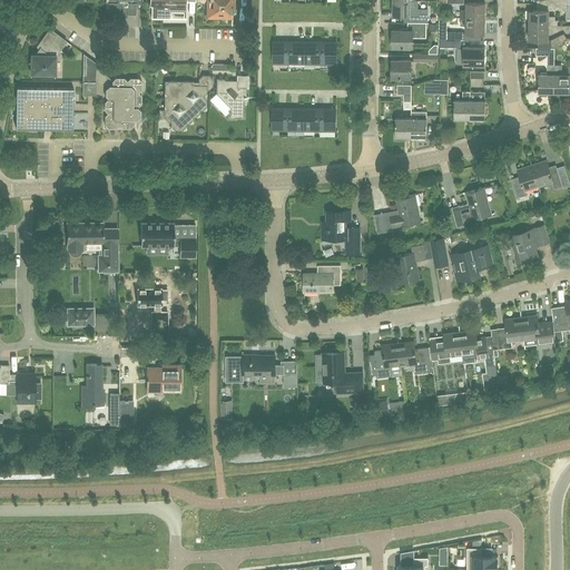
[(108,0),(108,13),(136,13),(136,0),(108,0)]
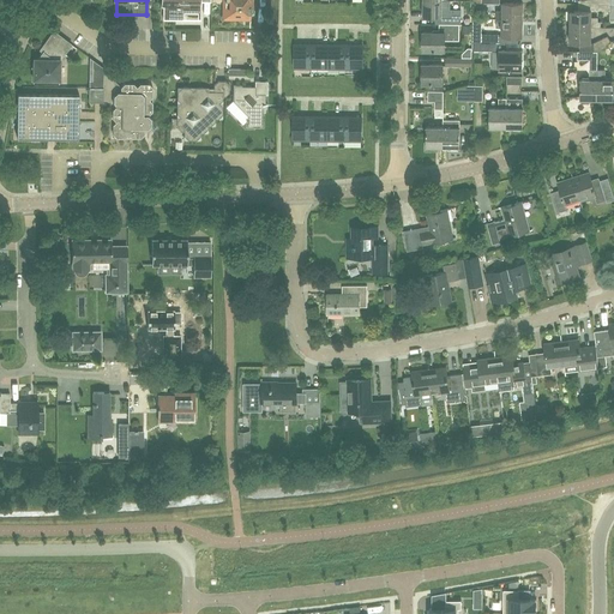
[(200,6),(200,0),(161,0),(161,5),(163,5),(163,14),(167,18),(180,18),(184,14),(184,12),(198,12),(198,6),(200,6)]
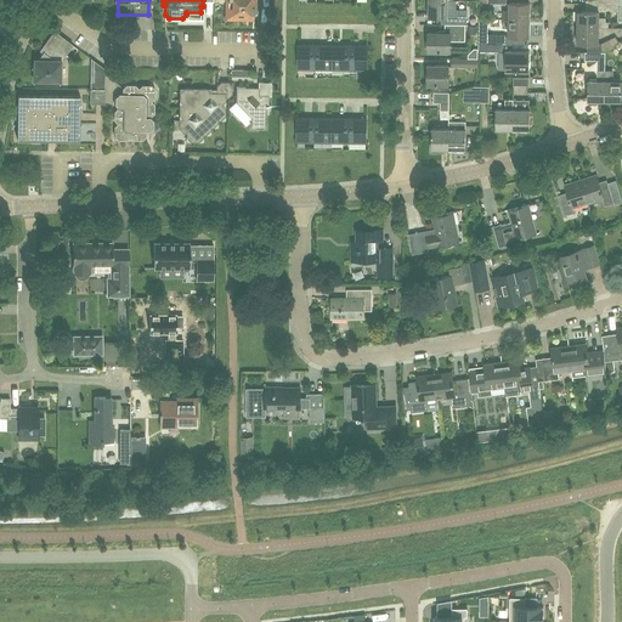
[(254,18),(253,0),(227,0),(228,18),(254,18)]
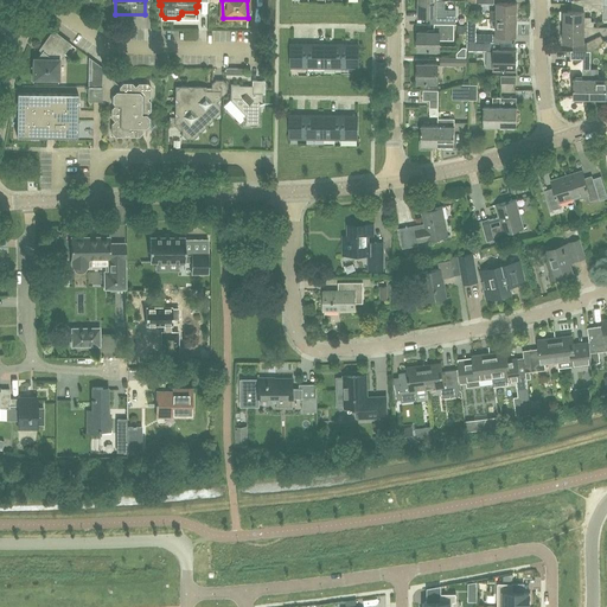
[(436,0),(419,0),(419,17),(436,17),(436,24),(452,24),(455,24),(455,17),(452,17),(452,11),(445,10),(445,1),(436,0)]
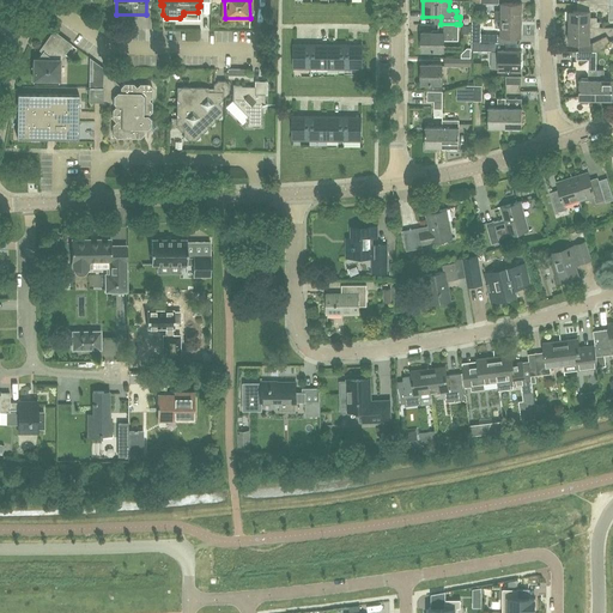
[(522,20),(522,4),(502,2),(502,11),(496,11),(496,19),(502,19),(522,20)]
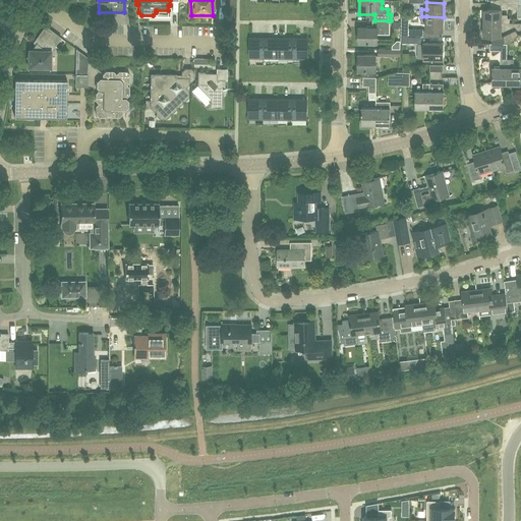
[(502,22),(511,22),(511,18),(508,17),(508,15),(502,14),(502,9),(485,9),(482,9),(482,17),(485,17),(484,22),(502,22)]
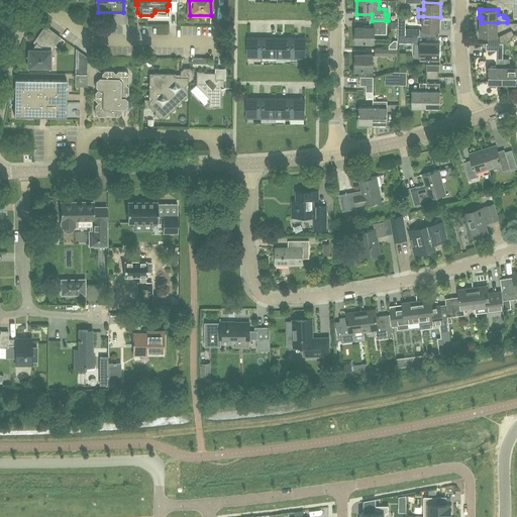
[(423,16),(418,16),(418,23),(423,23),(423,30),(439,30),(440,17),(423,16)]
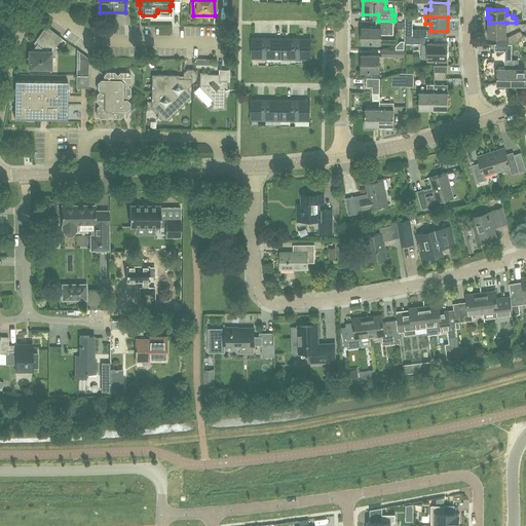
[(393,35),(393,22),(381,22),(381,28),(363,28),(363,43),(379,43),(379,35),(393,35)]
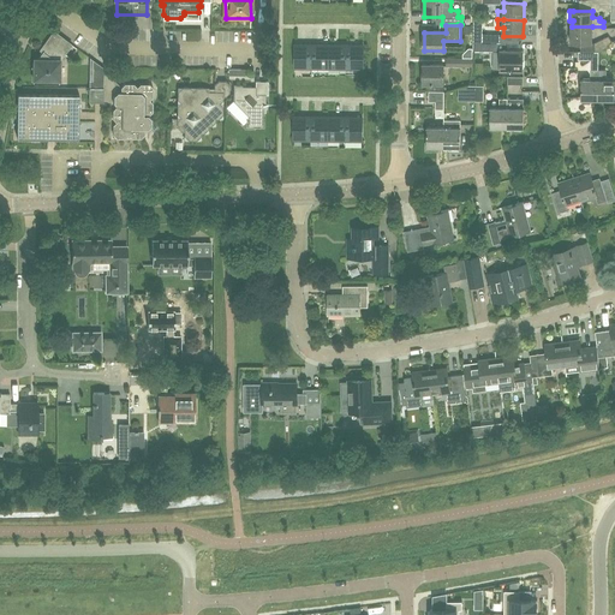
[(592,43),(592,27),(572,27),(572,42),(580,42),(592,43)]
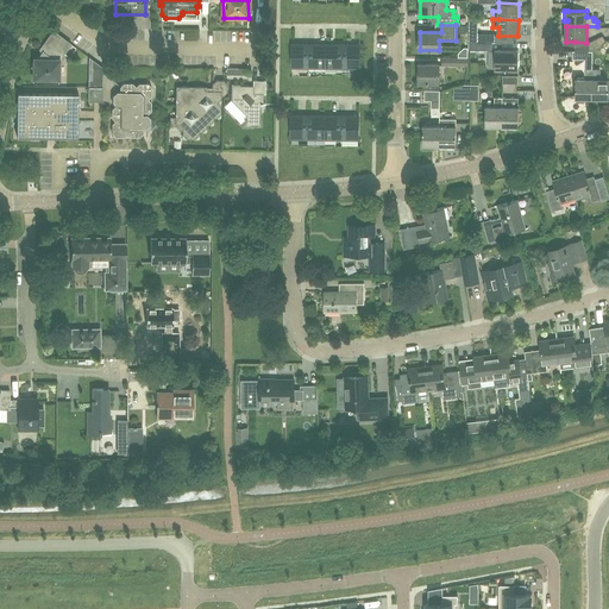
[(60,58),(70,43),(52,31),(39,49),(42,51),(37,58),(33,58),(33,79),(60,79),(60,58)]
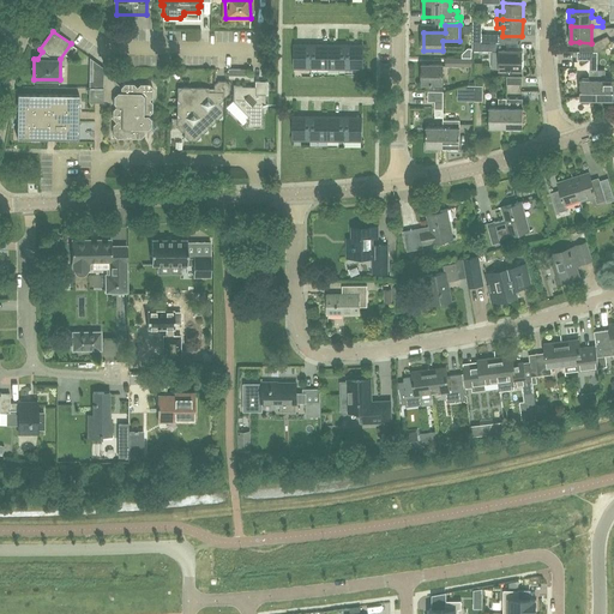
[(591,52),(597,52),(612,43),(608,36),(594,43),(591,43),(591,52)]
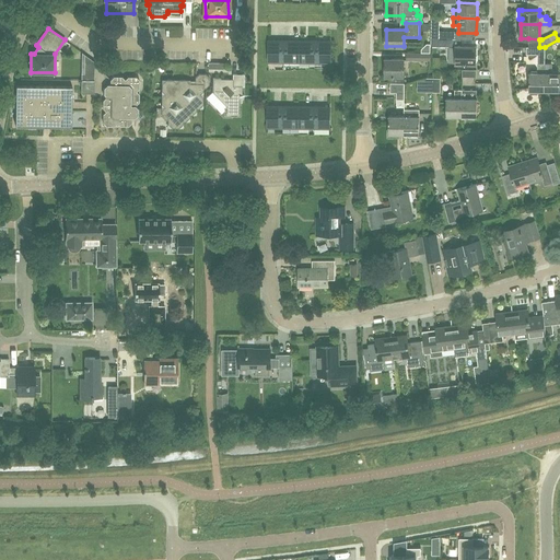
[(455,39),(439,39),(431,39),(431,47),(456,47),(456,63),(476,63),(476,47),(463,46),(463,39),(455,39)]
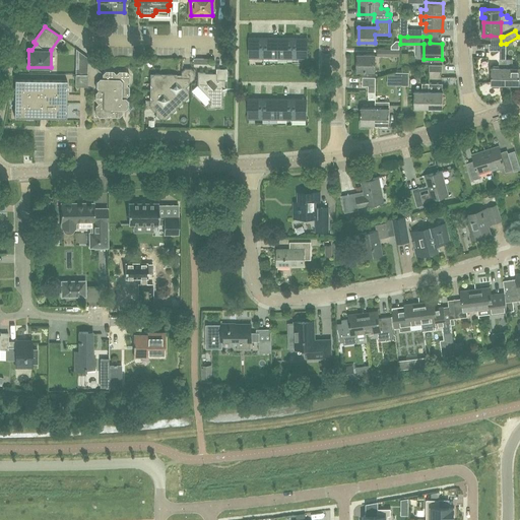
[(264,57),(264,38),(250,38),(249,57),(264,57)]
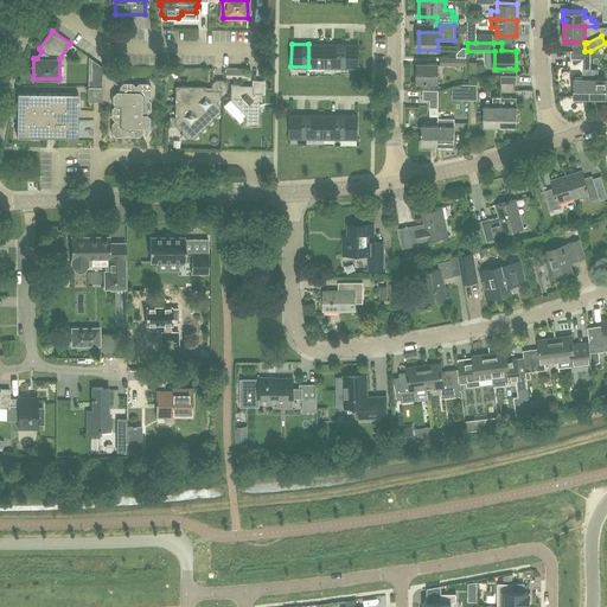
[(325,66),(325,44),(308,44),(308,66),(325,66)]
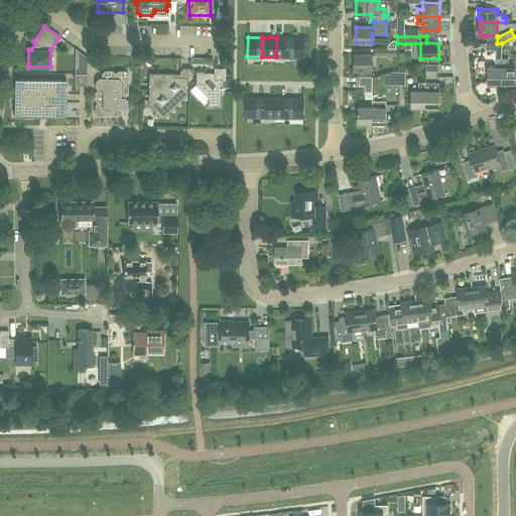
[(290,56),(290,37),(276,37),(276,56),(290,56)]
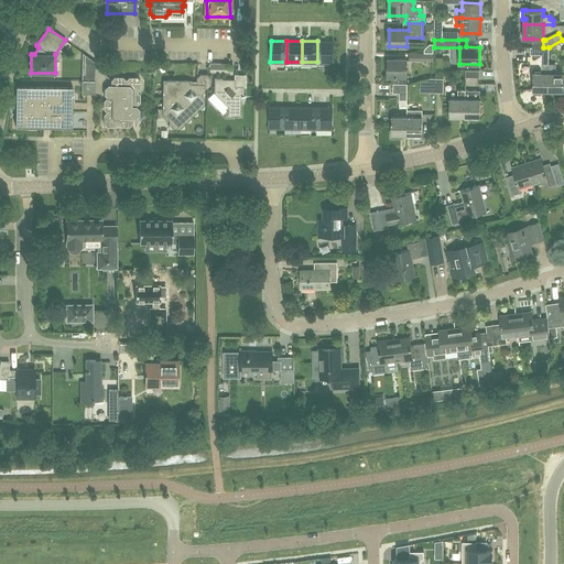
[(333,63),(333,41),(317,41),(317,62),(333,63)]
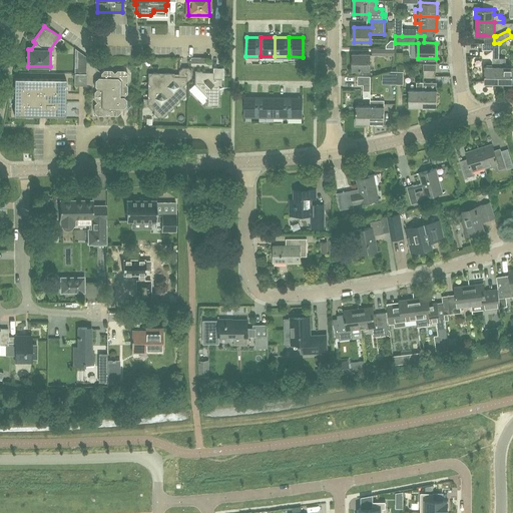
[(87,57),(86,57),(77,50),(77,56),(77,68),(75,67),(75,73),(86,73),(87,57)]
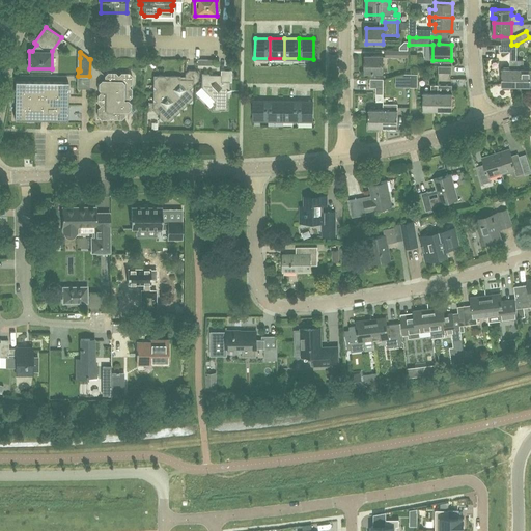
[(382,73),(383,56),(366,56),(365,72),(382,73)]
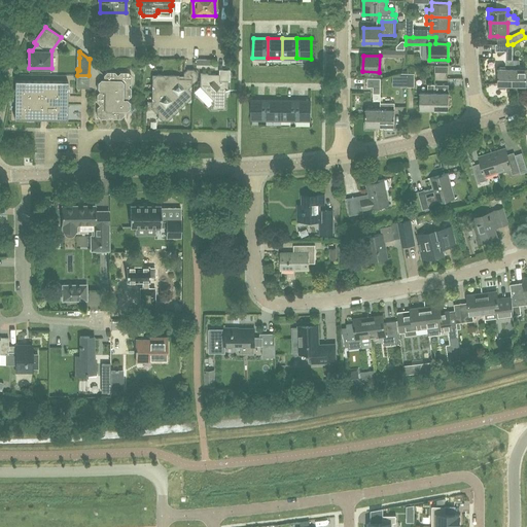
[(512,85),(513,60),(505,60),(505,68),(498,68),(497,85),(512,85)]
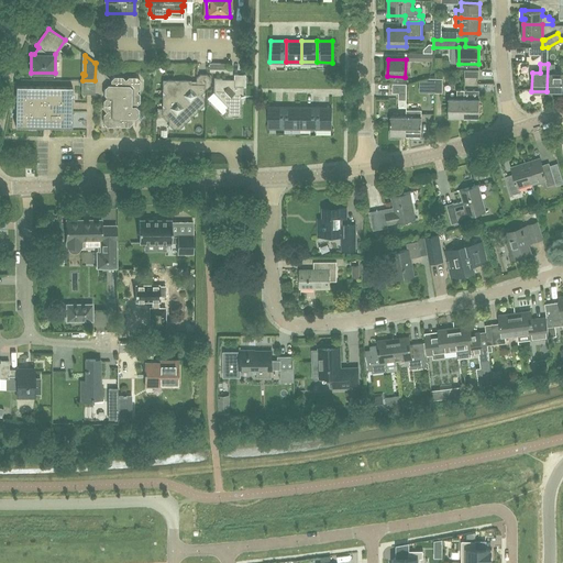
[(562,91),(562,73),(554,73),(554,64),(548,64),(547,91),(562,91)]
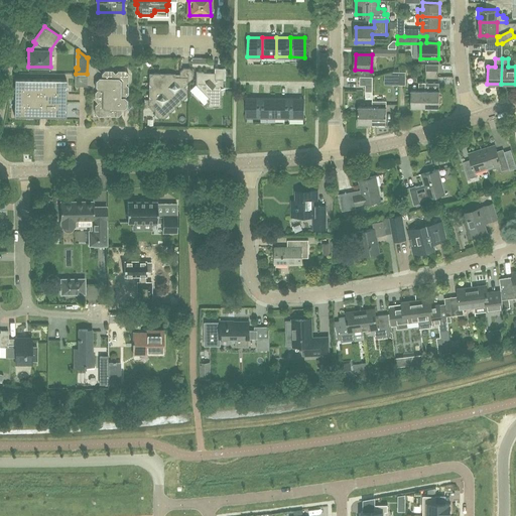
[(194,77),(194,71),(189,68),(183,68),(179,71),(179,77),(174,77),(171,74),(149,74),(149,100),(149,105),(152,105),(155,108),(155,117),(165,117),(186,95),(186,81),(189,81),(194,77)]
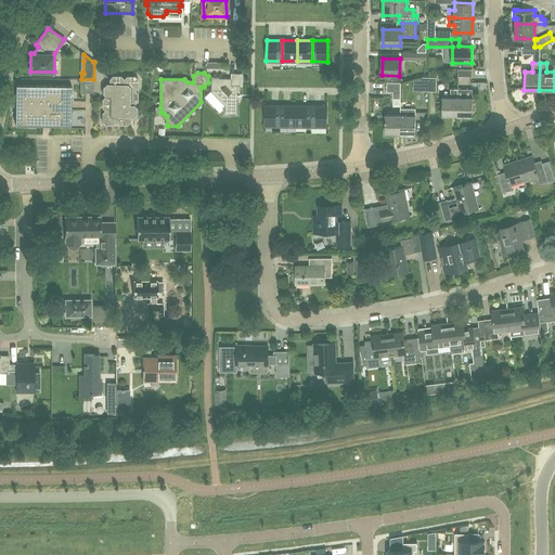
[(240,86),(242,86),(242,73),(231,73),(231,78),(219,78),(219,77),(211,77),(210,90),(215,94),(216,93),(221,100),(220,101),(223,104),(223,114),(237,114),(237,93),(240,93),(240,86)]
